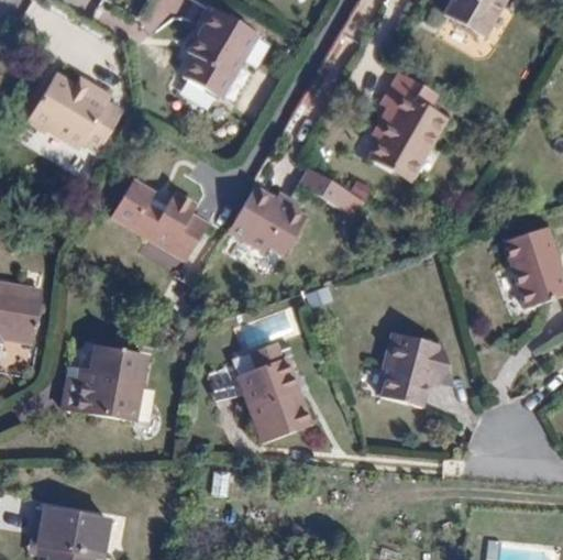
[(451,0),(444,12),(486,35),(506,0),(451,0)]
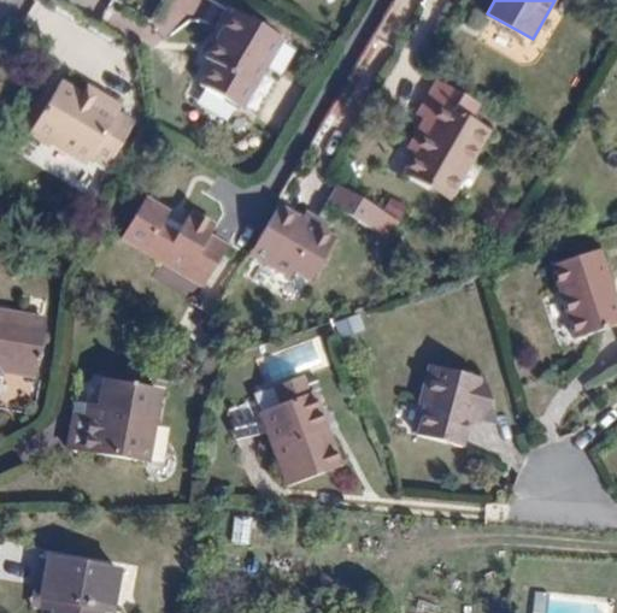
[(241,104),(282,35),(236,7),(206,56),(212,60),(200,80),(241,104)]
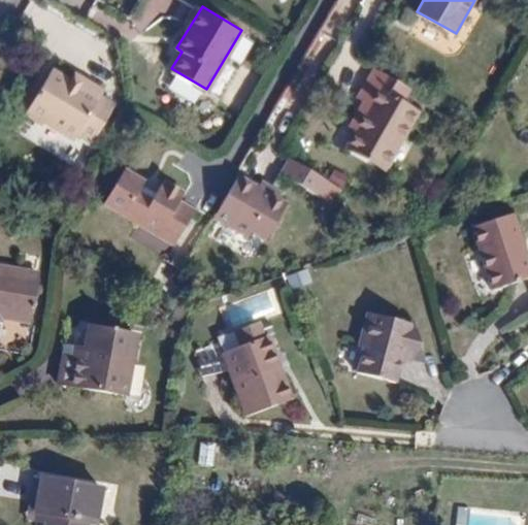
[(368,110),(361,105),(352,123),(359,127),(348,148),(369,162),(371,158),(388,169),(405,139),(403,134),(419,108),(404,100),(413,86),(377,66),(361,95),(373,102),(368,110)]
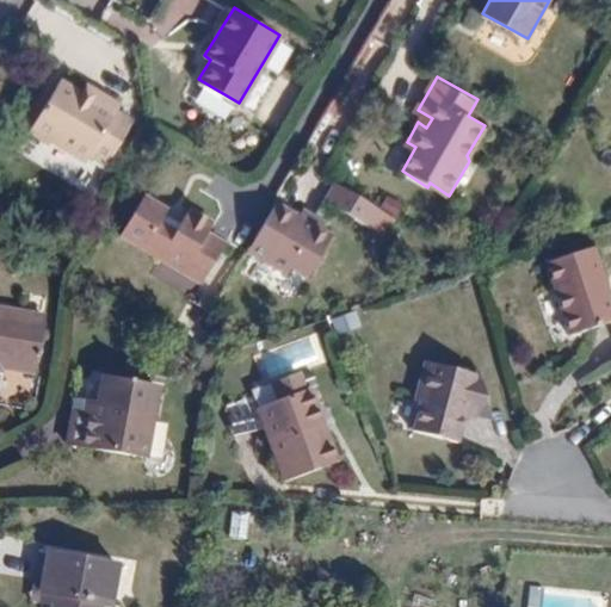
[(81,88),(61,78),(32,130),(50,141),(59,125),(76,136),(69,148),(87,159),(90,153),(109,163),(135,118),(119,110),(123,104),(85,81),(81,88)]
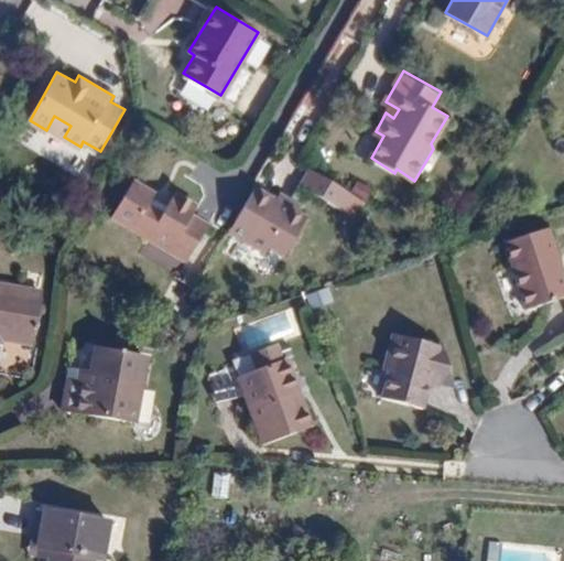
[(353,189),(311,165),(301,182),(343,206),(353,189)]
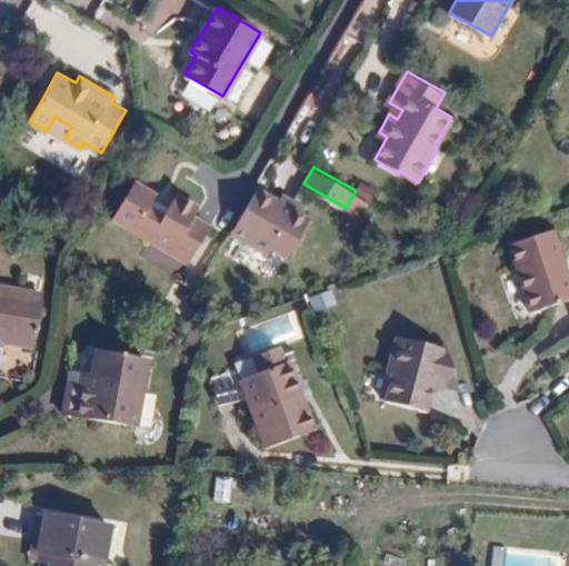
[(210,224),(193,215),(199,206),(177,191),(170,201),(136,181),(116,217),(189,259),(210,224)]
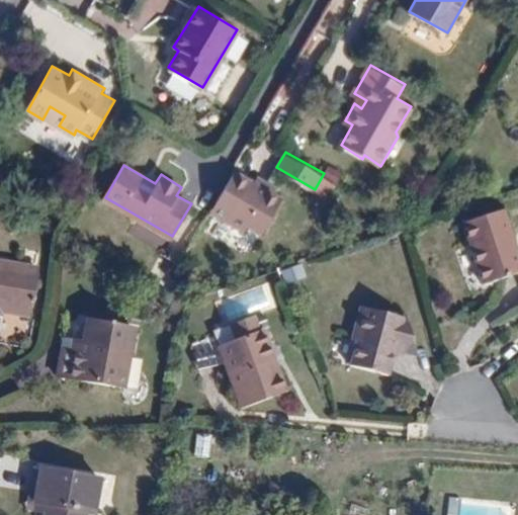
[(280,201),(234,175),(212,212),(244,231),(248,224),(263,232),(280,201)]
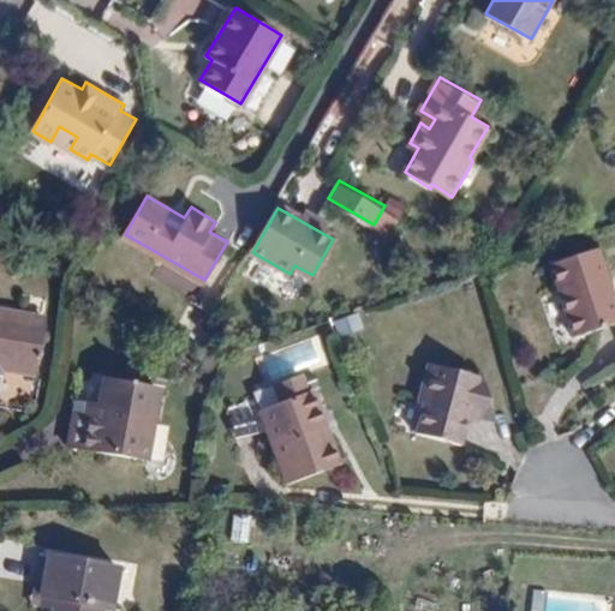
[(614,303),(598,250),(553,263),(573,333),(614,319),(614,303)]
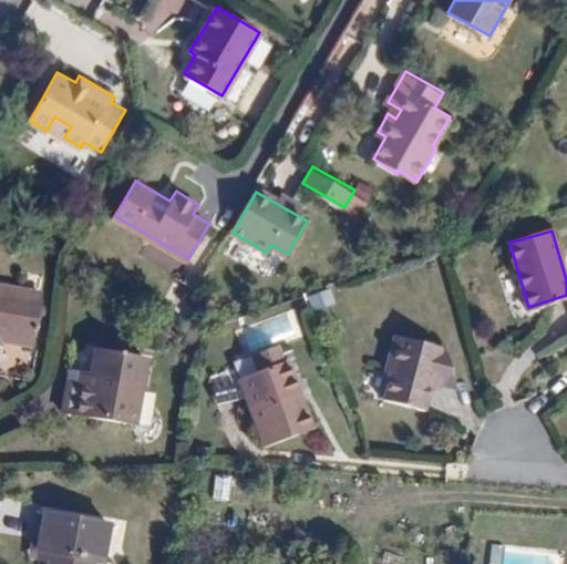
[(40,291),(0,284),(0,363),(27,369),(40,291)]
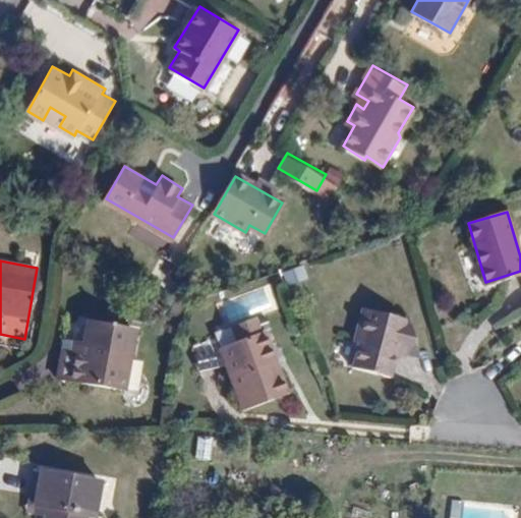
[(361,338),(353,366),(392,377),(399,348),(421,354),(410,318),(363,306),(355,337),(361,338)]
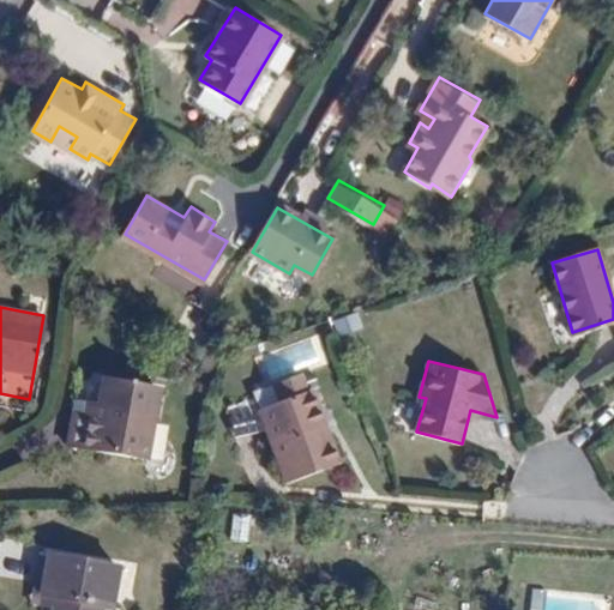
[(280,400),(262,408),(289,479),(333,464),(320,428),(326,426),(313,387),(308,390),(301,372),(274,382),(280,400)]
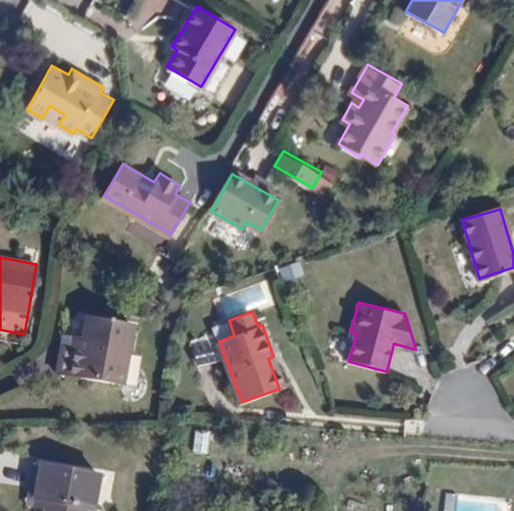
[(59,371),(121,382),(132,324),(69,314),(59,371)]
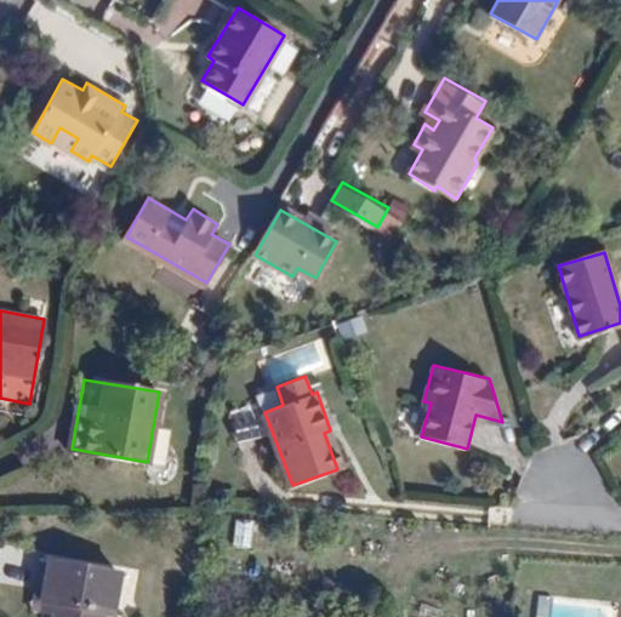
[(254,546),(256,520),(235,518),(234,543),(254,546)]
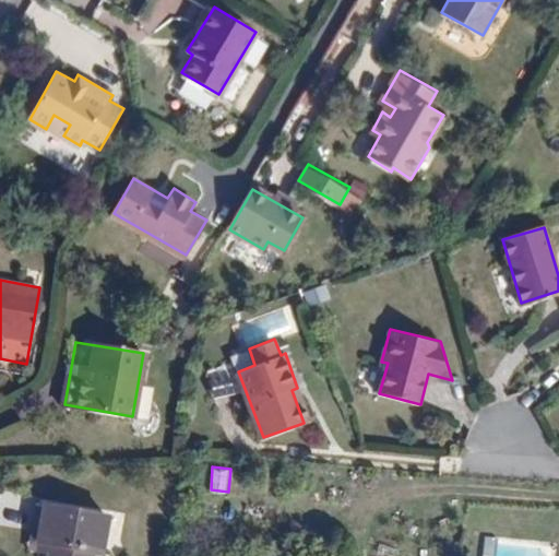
[(52,545),(49,555),(93,555),(94,553),(100,554),(107,516),(46,505),(39,542),(52,545)]
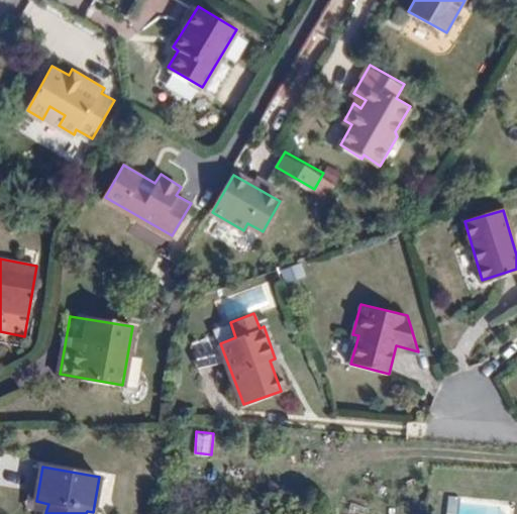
All buildings are outlined.
